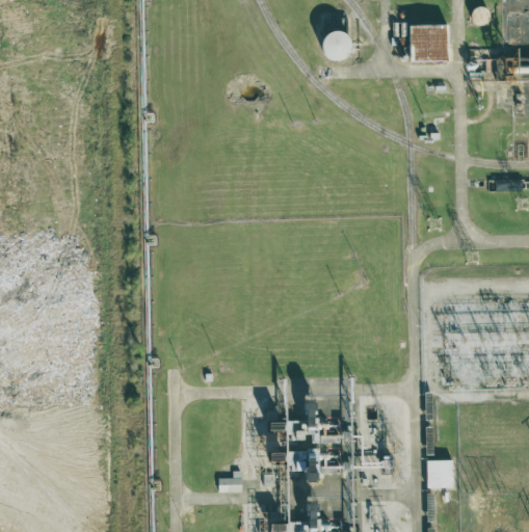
[(406,26),(406,62),(448,61),(447,25),(406,26)]
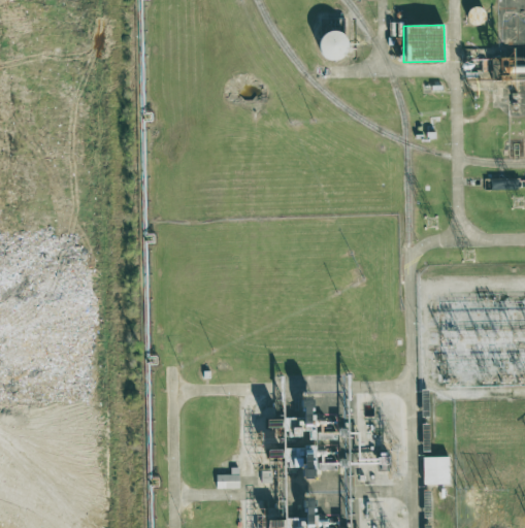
[(347,61),(347,33),(316,33),(316,61),(347,61)]
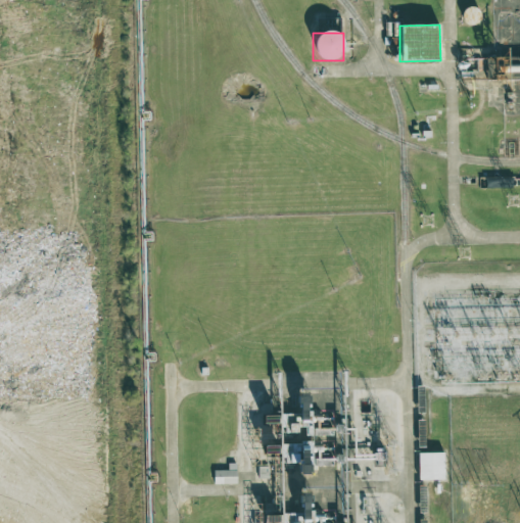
[(305,436),(336,436),(336,428),(323,428),(322,417),(314,417),(314,410),(306,411),(306,401),(295,401),(295,413),(282,413),(283,431),(305,431),(305,436)]
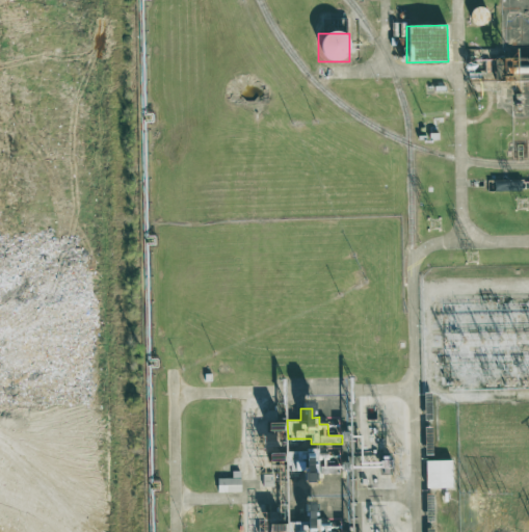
[(288,450),(289,472),(300,472),(300,481),(316,480),(316,474),(340,474),(340,464),(327,464),(327,457),(319,458),(319,449),(288,450)]
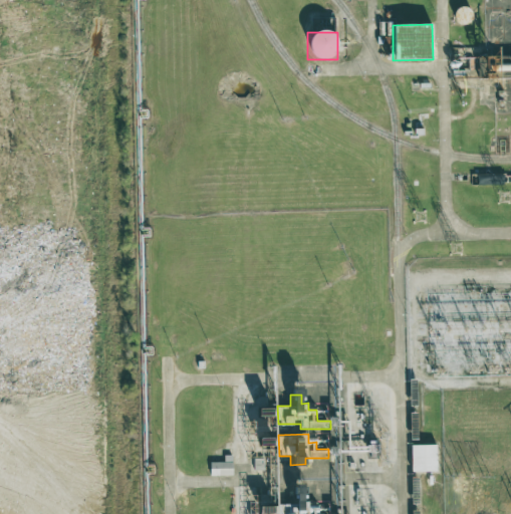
[(412,472),(438,472),(438,444),(411,445),(412,472)]
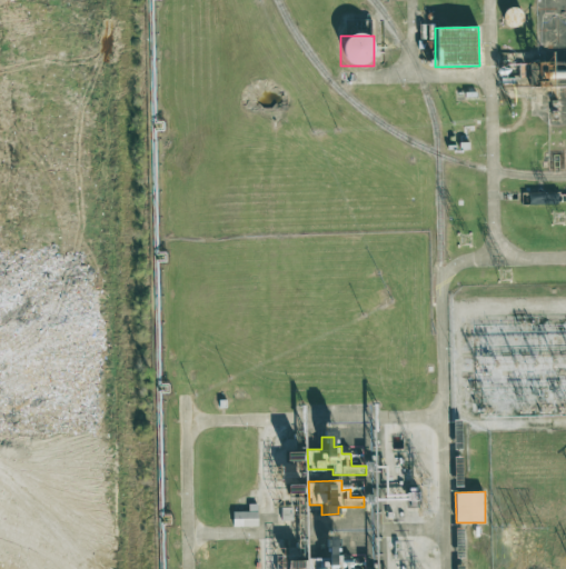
[(234,527),(259,526),(258,503),(249,503),(249,511),(234,511),(234,527)]
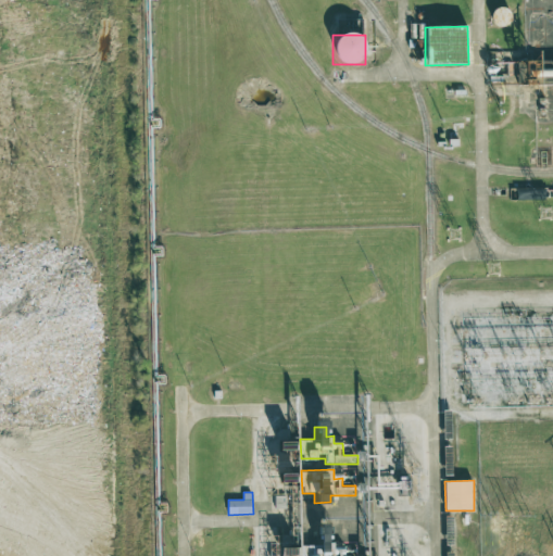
[(347,555),(347,548),(336,548),(336,542),(327,542),(327,533),(316,533),(316,545),(303,545),(302,555),(347,555)]
